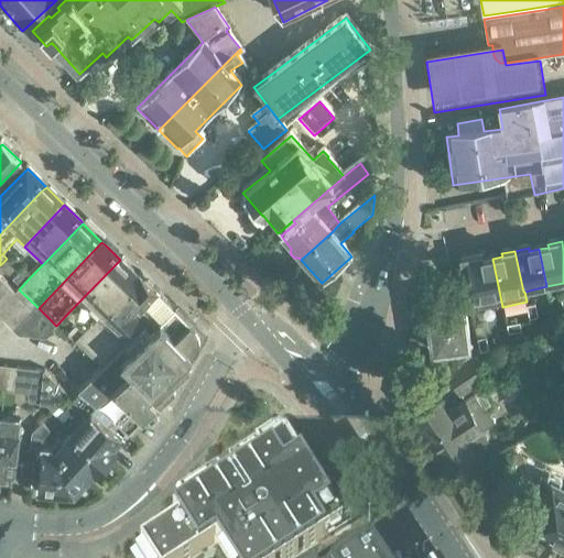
[(461,262),(462,265),(465,280),(472,279),(478,313),(502,307),(492,259),(483,261),(483,258),(461,262)]
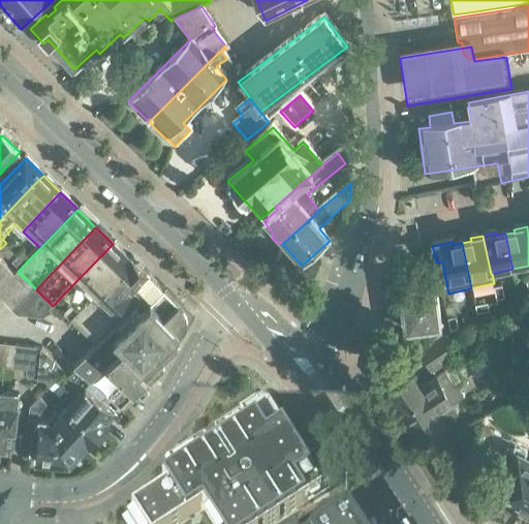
[(129,260),(113,244),(62,296),(72,307),(63,316),(69,322),(115,276),(129,260)]
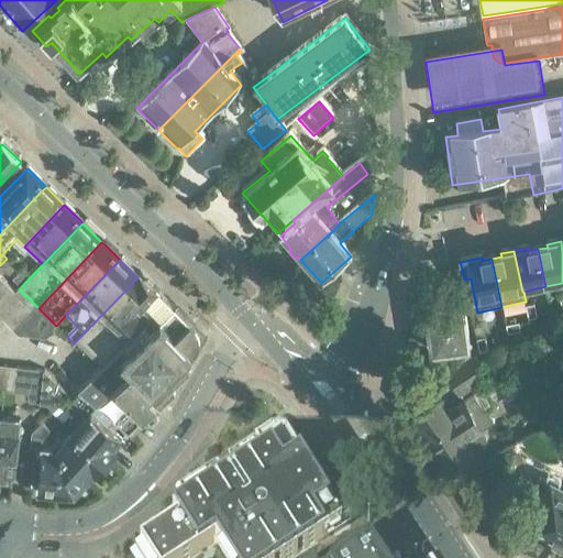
[(19,290),(29,279),(23,273),(12,283),(19,290)]
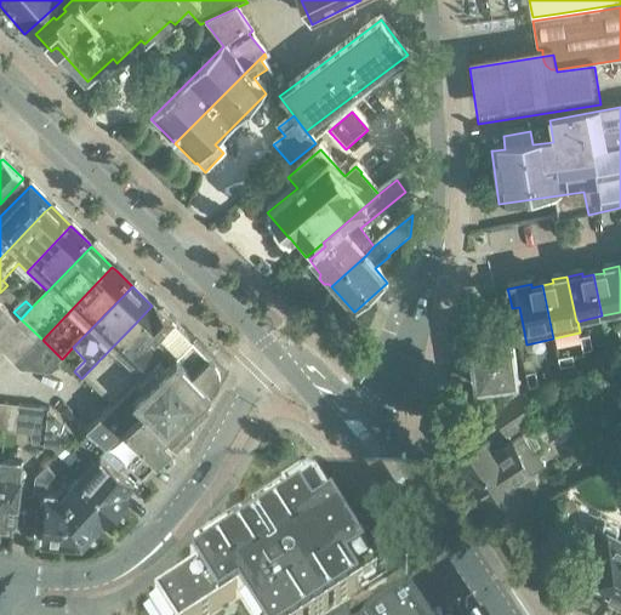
[(176,325),(154,303),(152,306),(135,324),(81,379),(98,396),(100,396),(110,406),(96,420),(113,437),(112,438),(115,440),(119,438),(117,436),(143,410),(152,403),(165,402),(209,359),(193,342),(176,325)]
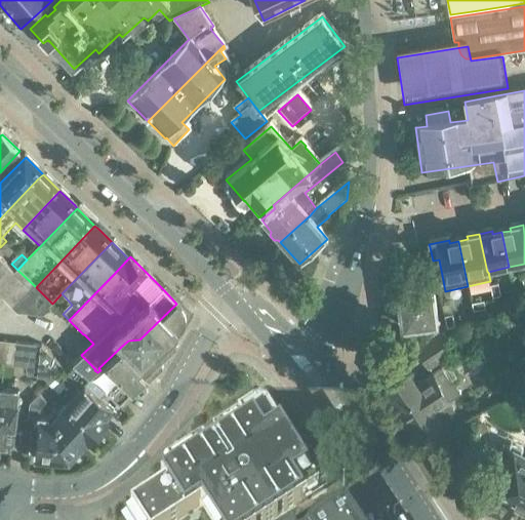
[(0,297),(2,300),(16,313),(43,316),(50,309),(48,307),(52,304),(45,296),(36,287),(18,271),(15,274),(0,258),(0,297)]
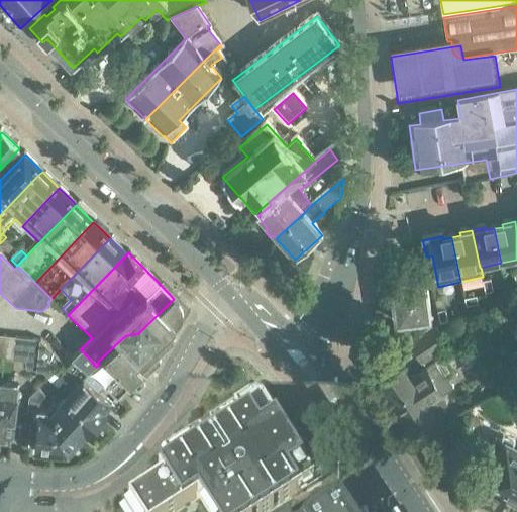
[(429,309),(425,277),(390,282),(396,325),(431,321),(429,309)]
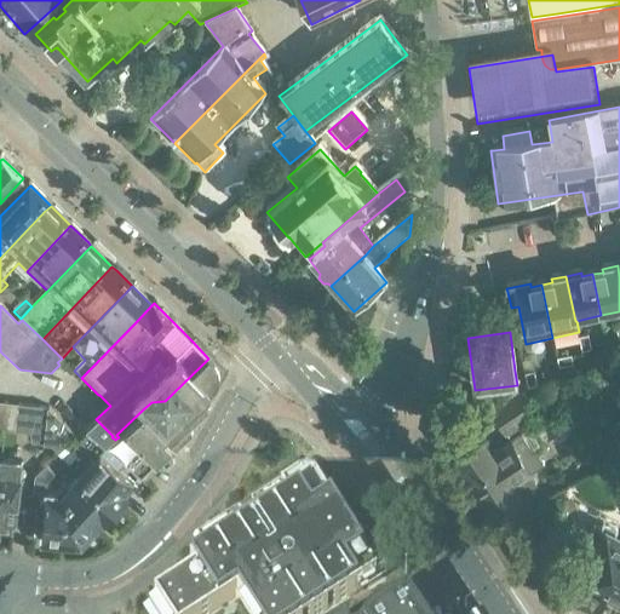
[(590,338),(580,340),(584,355),(593,353),(590,338)]
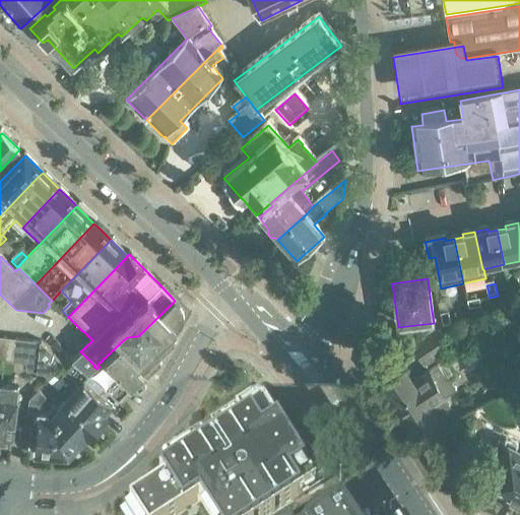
[(175,301),(138,336),(161,361),(164,358),(174,340),(175,340),(175,339),(187,318),(186,312),(178,304),(175,300),(175,301)]
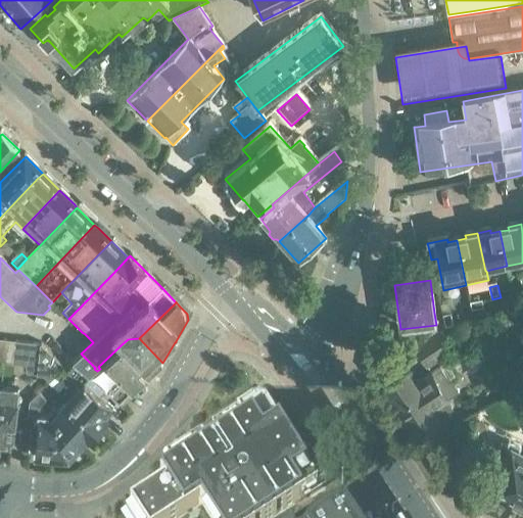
[(482,302),(470,304),(472,313),(484,311),(482,302)]
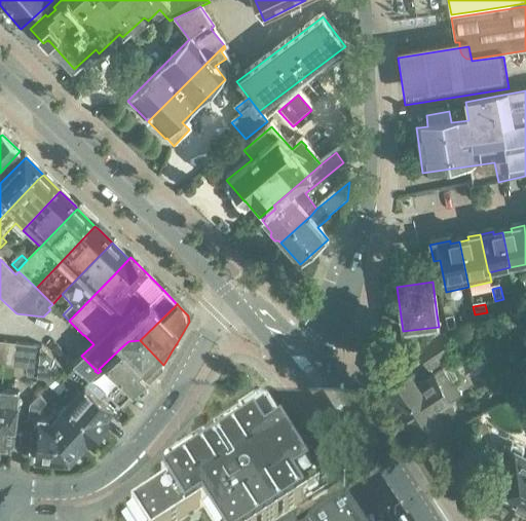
[(456,330),(453,319),(445,320),(448,332),(456,330)]
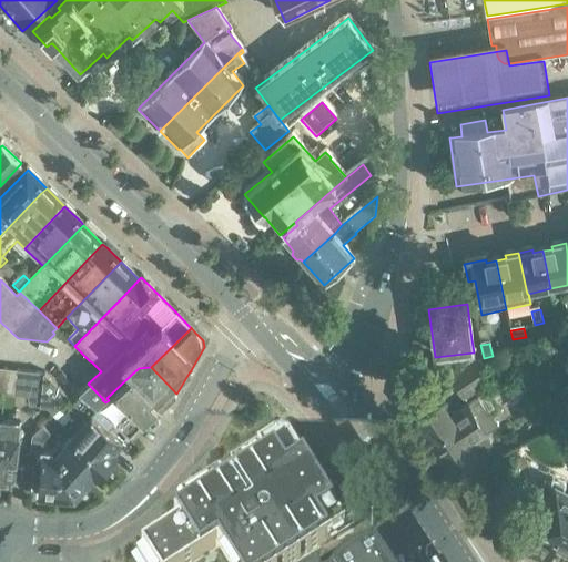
[(473,366),(449,381),(463,402),(486,387),(473,366)]
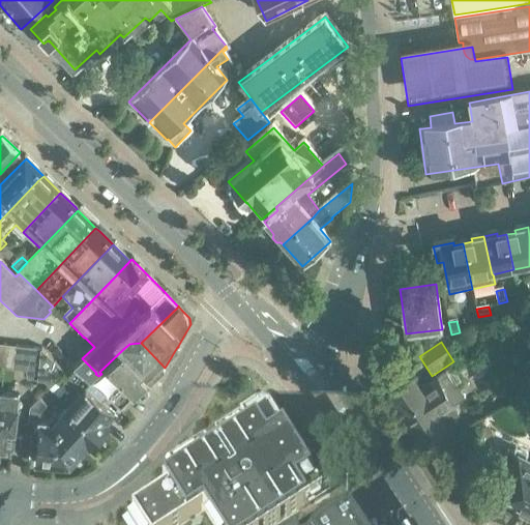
[(163,371),(165,368),(141,343),(129,344),(122,350),(99,372),(101,374),(98,376),(95,374),(96,373),(82,358),(74,368),(87,382),(120,410),(137,395),(140,398),(142,395),(148,388),(163,370),(163,371)]
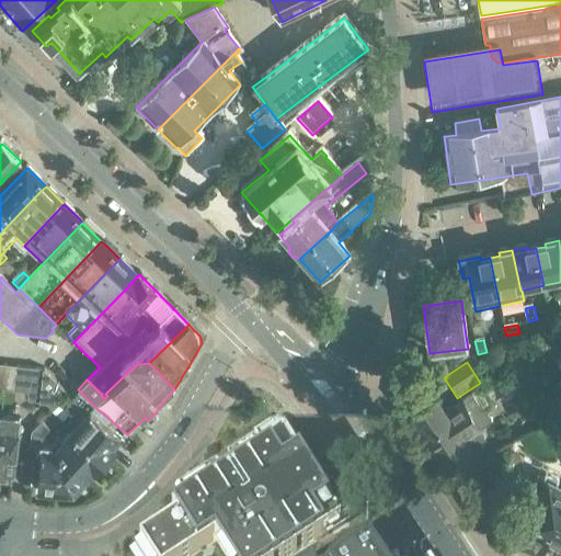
[(2,394),(14,395),(16,370),(4,369),(2,394)]
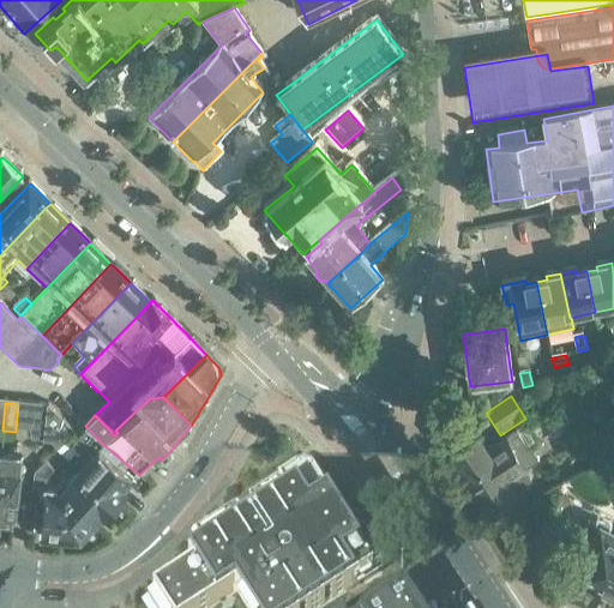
[(34,407),(18,404),(16,432),(31,434),(34,407)]
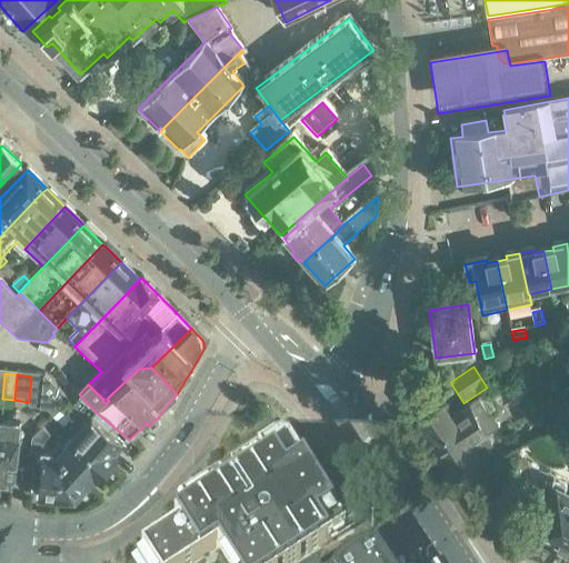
[(53,419),(61,411),(71,402),(46,378),(31,376),(29,402),(30,411),(48,412),(53,419)]
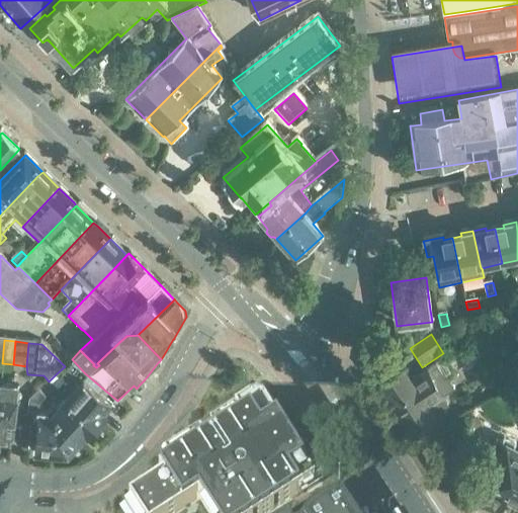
[(72,359),(65,366),(56,374),(69,388),(70,386),(75,390),(66,400),(98,428),(109,415),(107,414),(112,407),(80,379),(85,373),(72,359)]
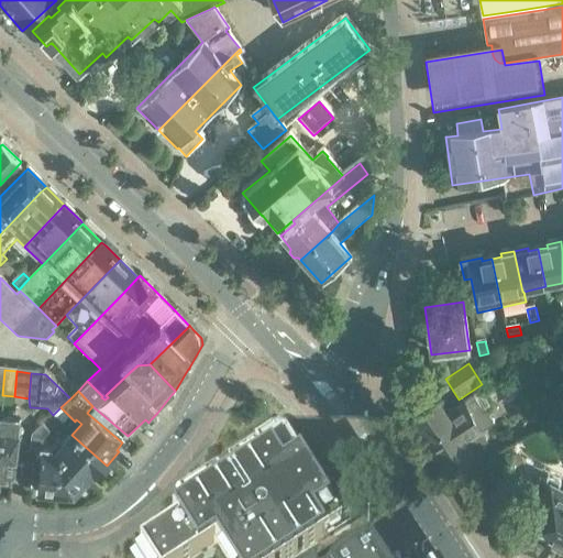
[(444,415),(440,408),(418,423),(448,469),(471,455),(467,450),(483,439),(481,436),(494,428),(483,412),(481,414),(473,401),(463,406),(462,405),(444,415)]
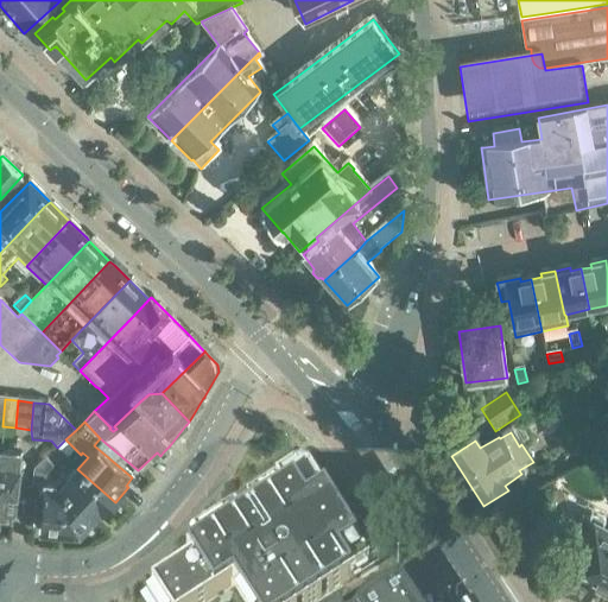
[(0,518),(13,520),(16,499),(17,499),(18,496),(17,495),(21,456),(0,452),(0,518)]
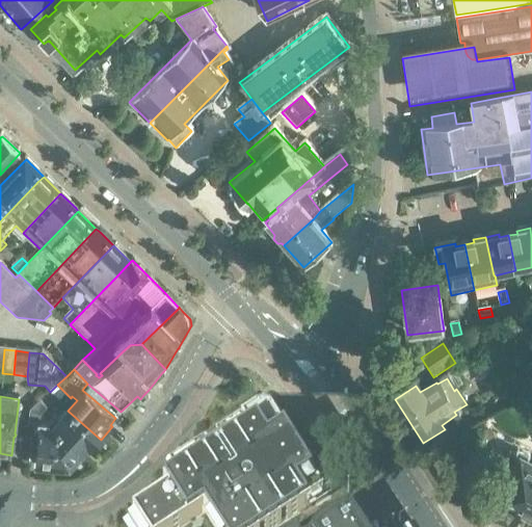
[(38,402),(29,411),(41,417),(47,410),(38,402)]
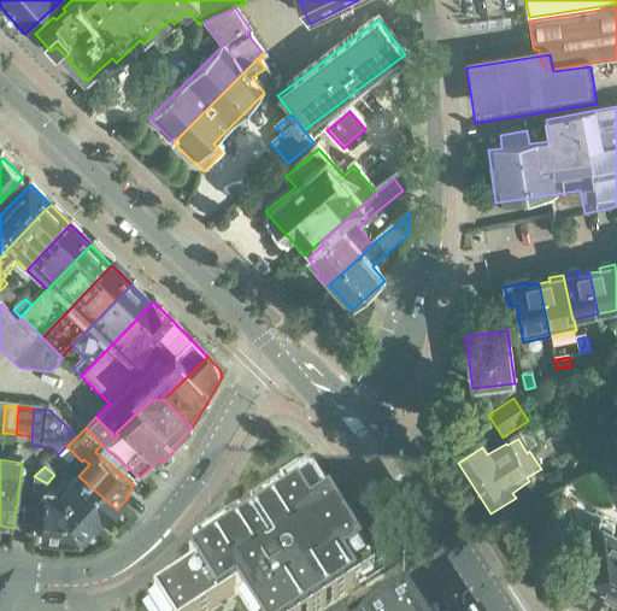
[(80,545),(94,530),(56,493),(47,493),(47,483),(34,476),(34,477),(33,493),(39,493),(37,507),(43,507),(41,542),(46,542),(50,546),(57,547),(60,544),(80,545)]
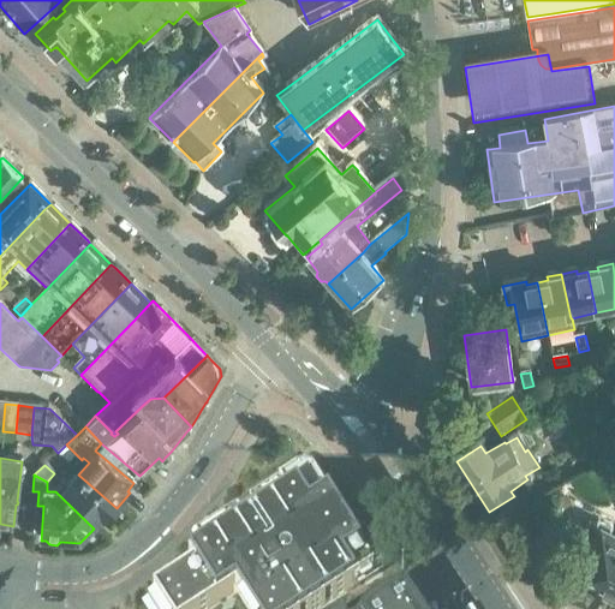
[(65,482),(55,491),(94,529),(100,521),(102,524),(106,520),(109,520),(114,515),(113,511),(117,508),(78,475),(69,485),(65,482)]
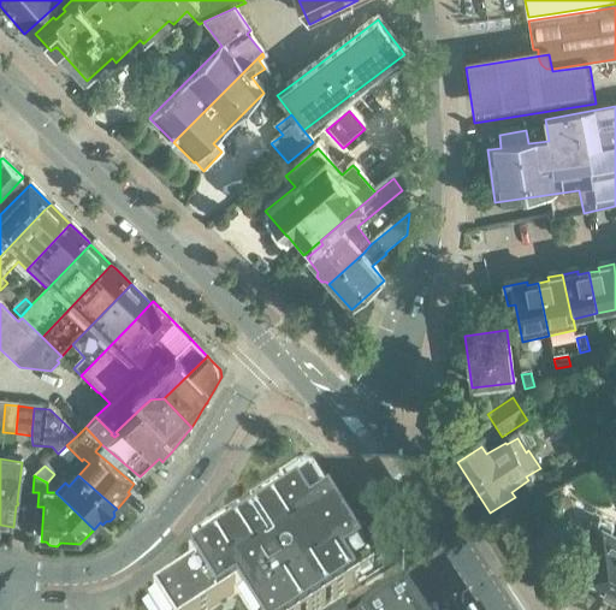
[(193,576),(153,602),(158,609),(218,609),(235,599),(241,608),(238,609),(330,609),(360,590),(363,587),(365,591),(379,581),(366,561),(362,563),(360,561),(362,560),(327,507),(326,508),(313,487),(312,486),(312,485),(311,485),(309,484),(307,484),(306,483),(304,483),(303,483),(302,483),(300,483),(298,484),(297,485),(279,497),(283,502),(213,546),(215,551),(188,569),(193,576)]
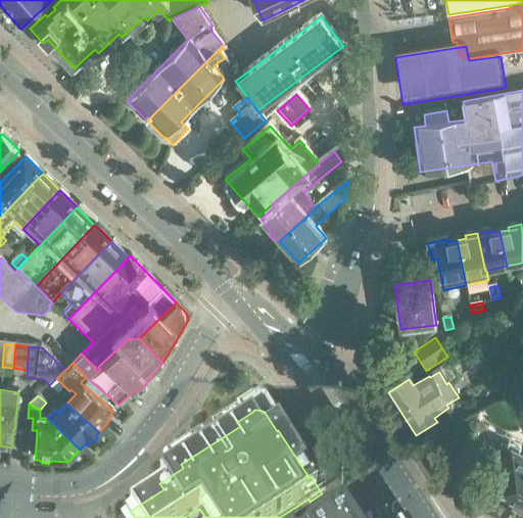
[(518,506),(522,496),(522,455),(513,451),(512,454),(501,448),(490,468),(502,473),(491,492),(491,493),(491,495),(491,497),(492,498),(493,499),(494,499),(495,500),(496,500),(506,499),(508,501),(507,503),(509,505),(511,502),(518,506)]
